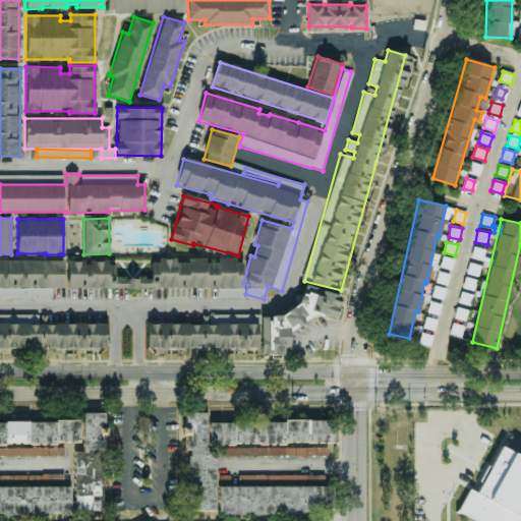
[(440,268),(452,270),(454,258),(442,256),(440,268)]
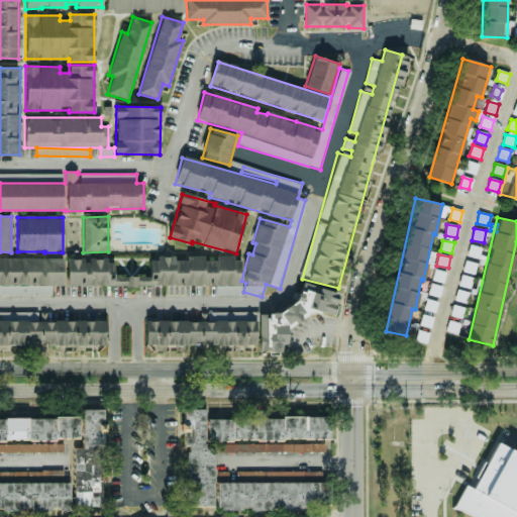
[(67,285),(216,287),(216,295),(241,295),(241,257),(215,256),(215,261),(205,261),(205,257),(149,257),(149,278),(114,277),(114,260),(67,259),(67,285)]
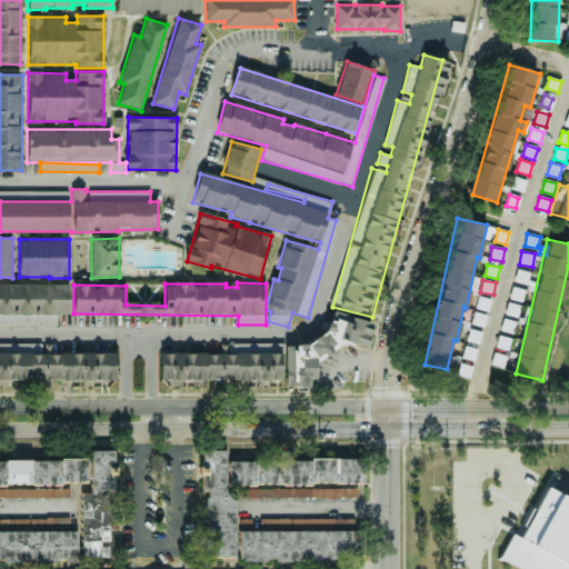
[(0,325),(57,323),(57,315),(69,315),(69,283),(0,283),(0,325)]
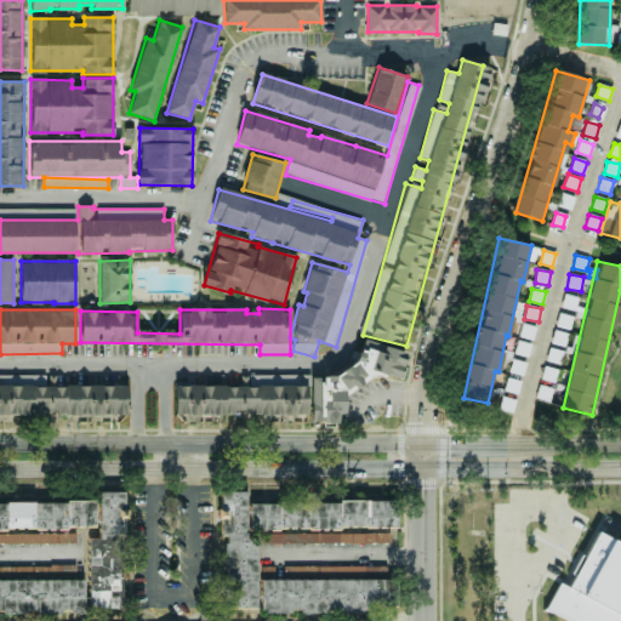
[(557,326),(569,329),(573,317),(559,314),(557,326)]
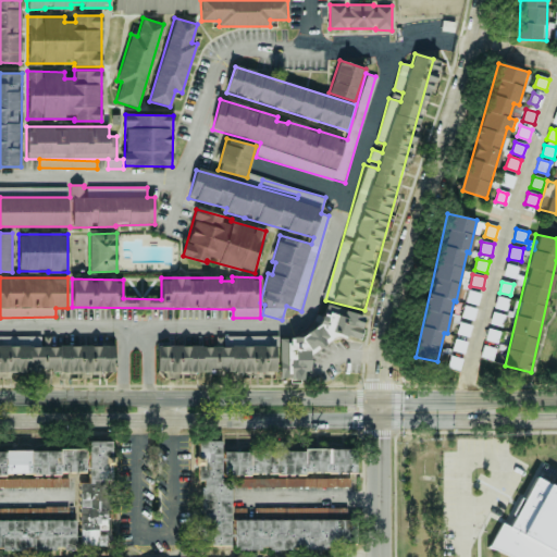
[(477,305),(480,294),(469,291),(466,301),(477,305)]
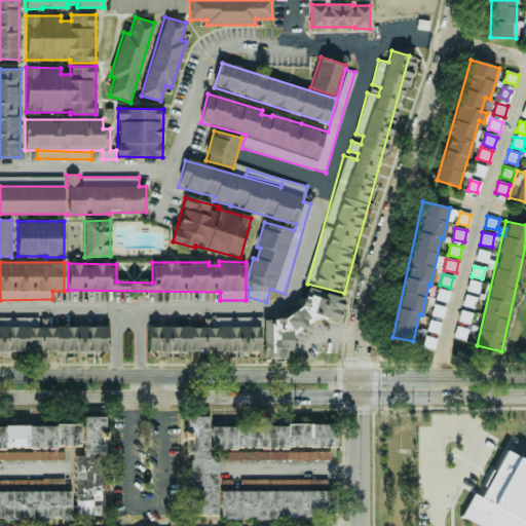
[(467,290),(478,293),(480,284),(470,280),(467,290)]
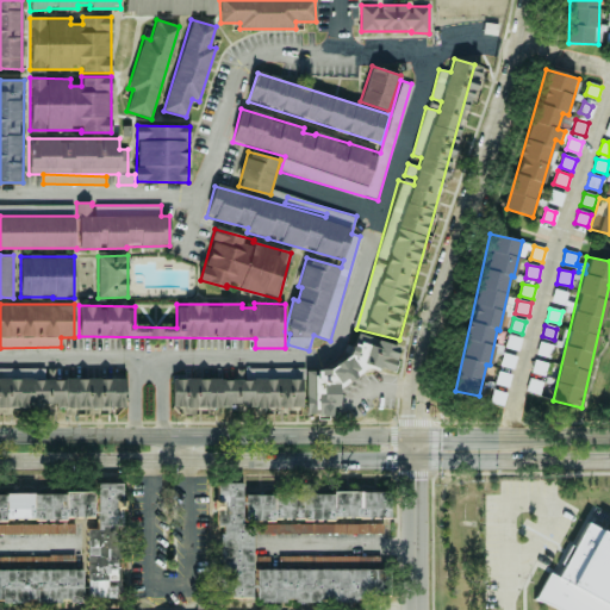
[(306,369),(304,415),(329,416),(331,406),(338,406),(340,384),(353,384),(359,368),(380,369),(384,371),(396,371),(396,356),(399,347),(356,334),(348,360),(336,359),(332,371),(306,369)]
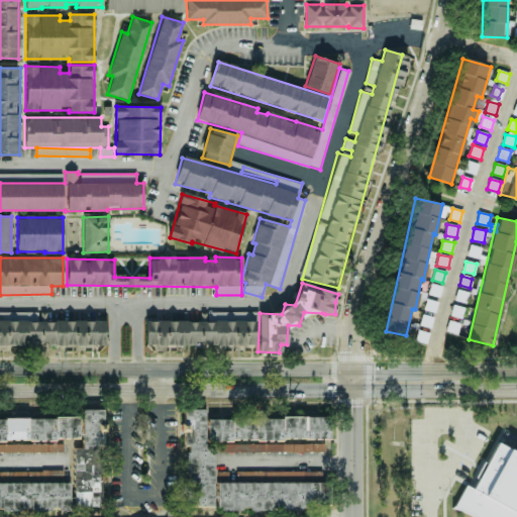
[(440,296),(441,288),(430,286),(429,295),(440,296)]
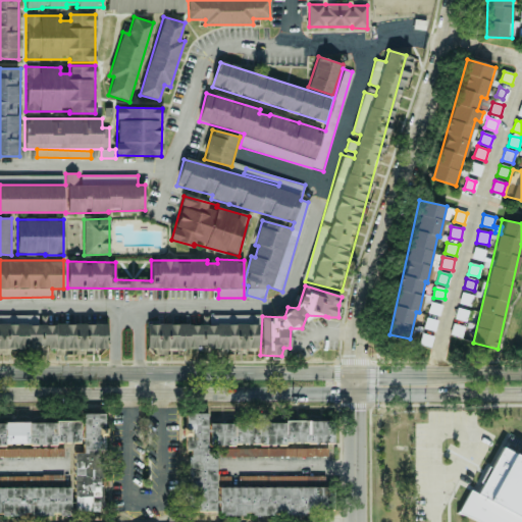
[(470,306),(473,295),(462,293),(460,304),(470,306)]
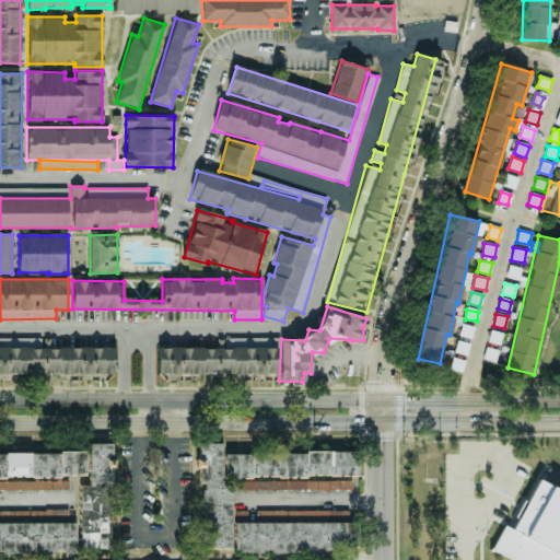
[(459,336),(471,339),(475,327),(462,324),(459,336)]
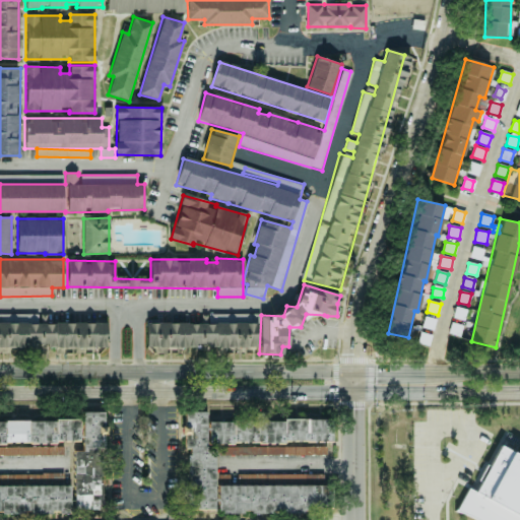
[(453,318),(464,320),(467,310),(456,307),(453,318)]
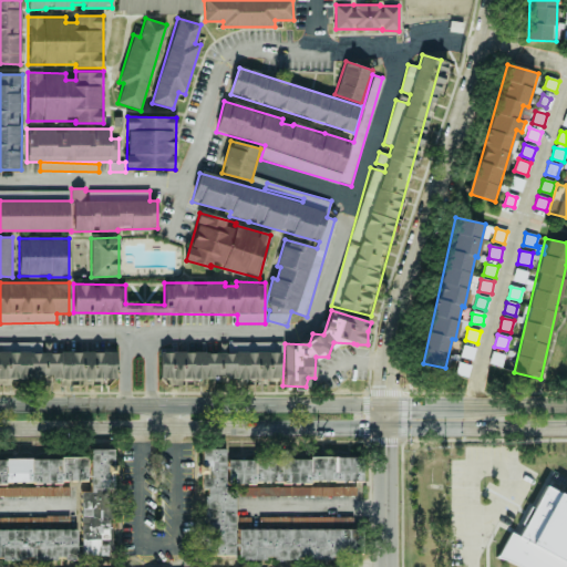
[(160,352),(160,378),(228,378),(228,380),(281,380),(281,342),(228,342),(228,352),(160,352)]
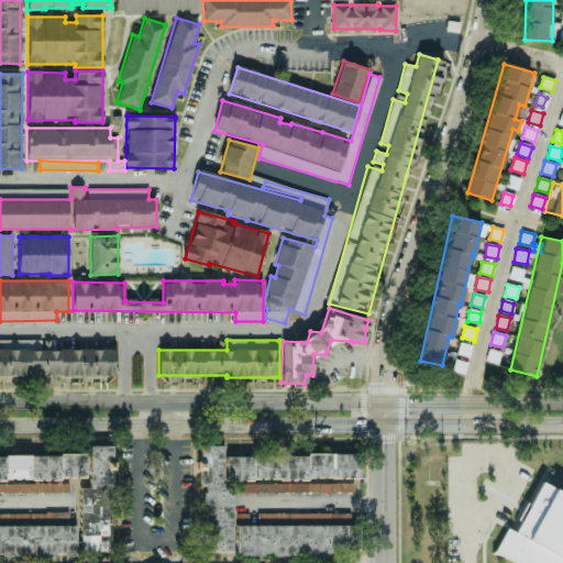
[(457,354),(470,356),(472,345),(461,343),(457,354)]
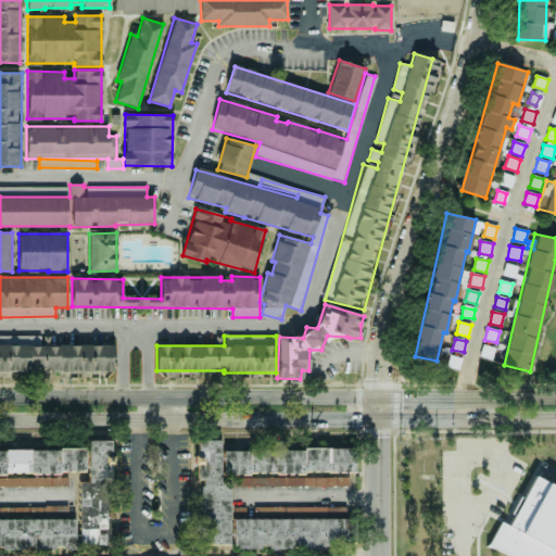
[(0,344),(0,371),(114,371),(113,344),(0,344)]
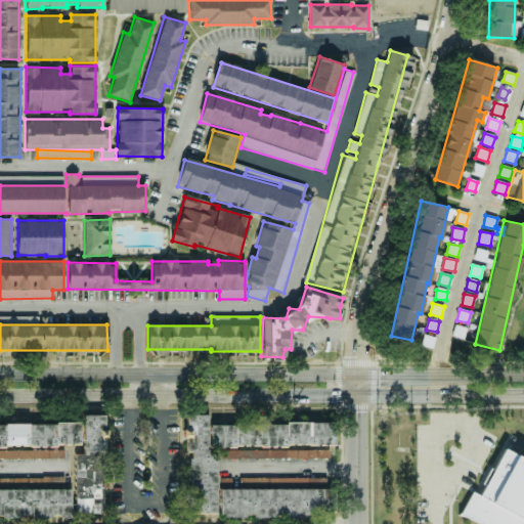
[(452,336),(464,339),(466,328),(455,324),(452,336)]
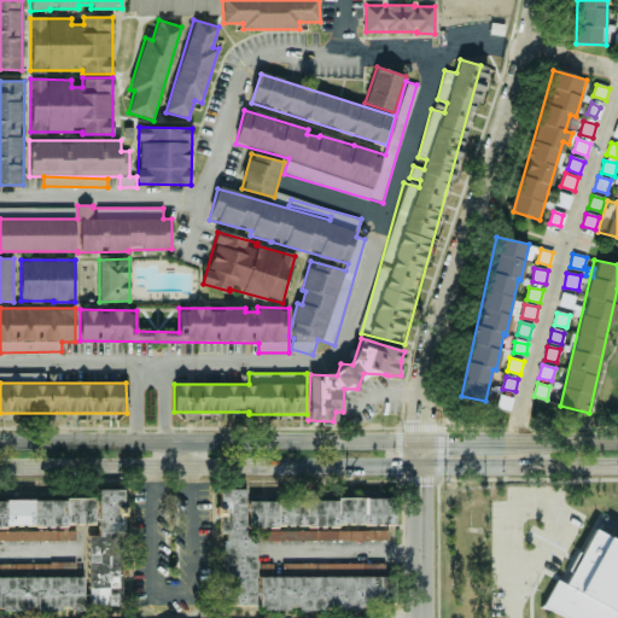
[(513,398),(500,395),(496,407),(509,410),(513,398)]
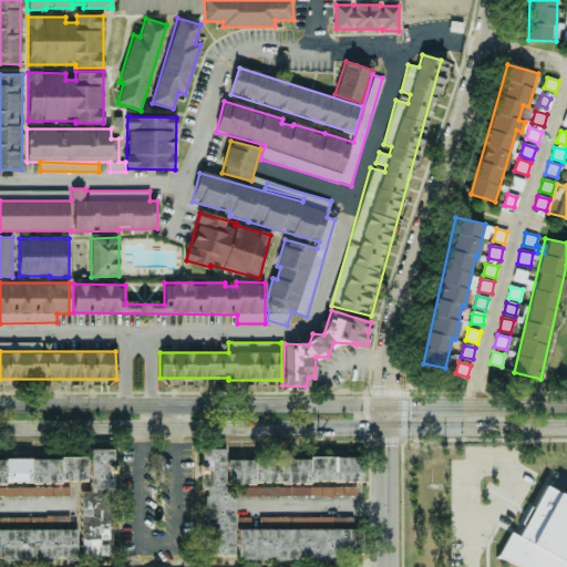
[(199,450),(224,450),(225,461),(362,457),(363,481),(224,486),(223,492),(233,492),(233,557),(202,558),(199,450)]
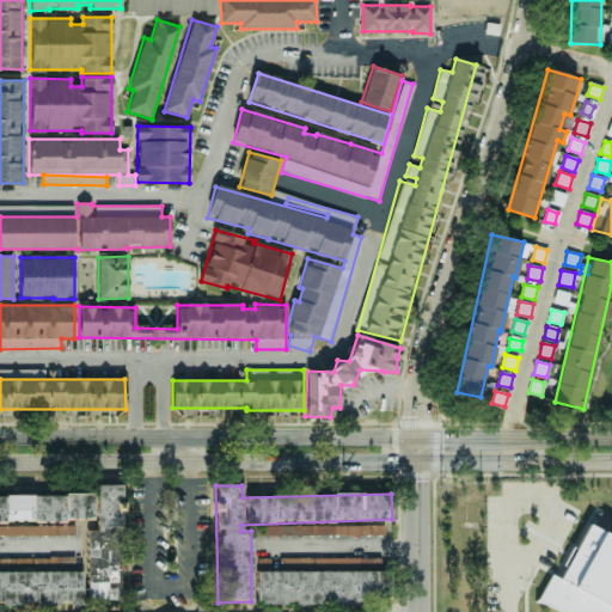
[(0,496),(95,495),(96,488),(121,487),(121,600),(84,601),(86,534),(93,533),(93,520),(0,522),(0,496)]
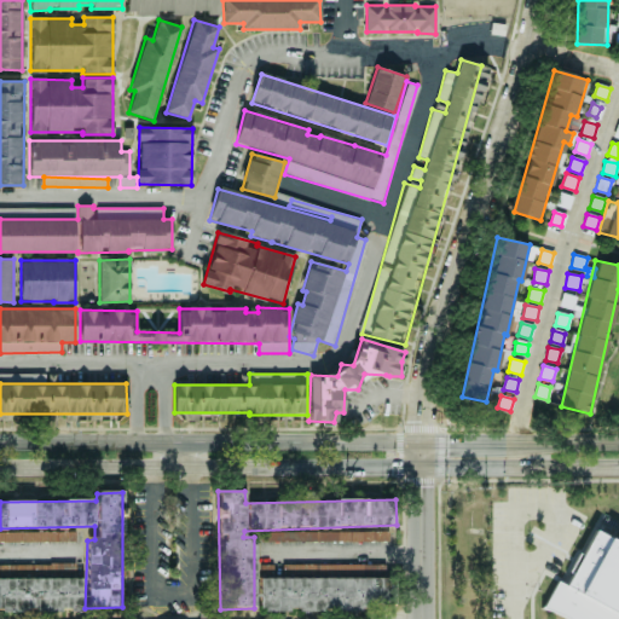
[(547,609),(588,530),(618,547),(618,618),(568,618),(567,618),(547,609)]
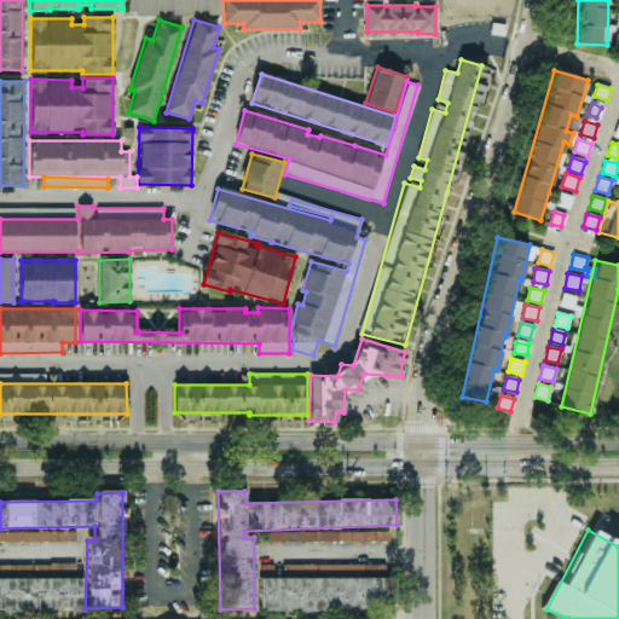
[(388,532),(267,531),(267,541),(388,542),(388,532)]
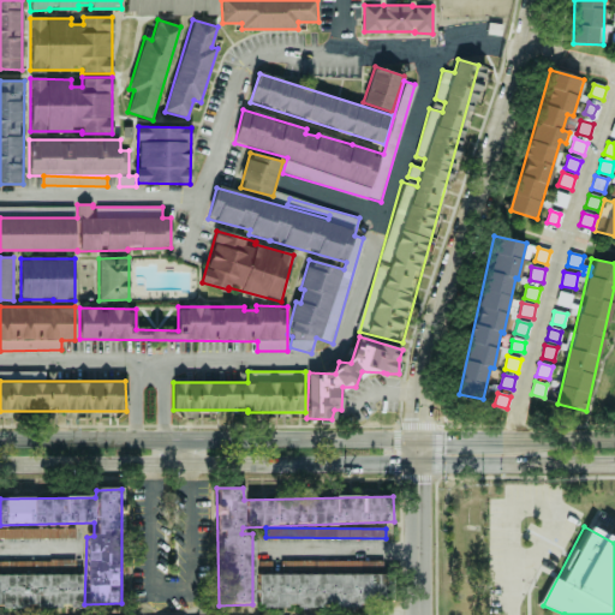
[(394,575),(394,601),(256,605),(256,574),(394,575)]
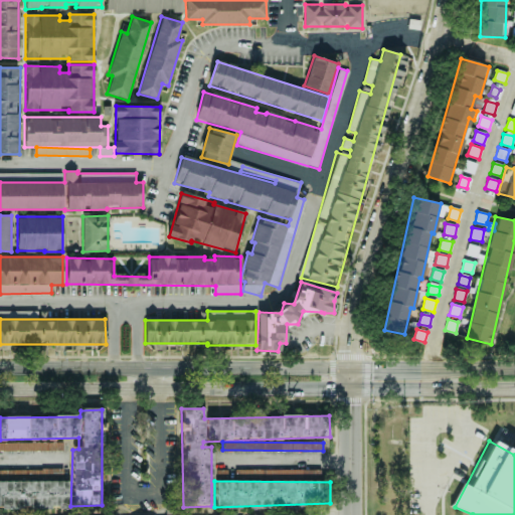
[(0,483),(67,483),(66,509),(0,507),(0,483)]
